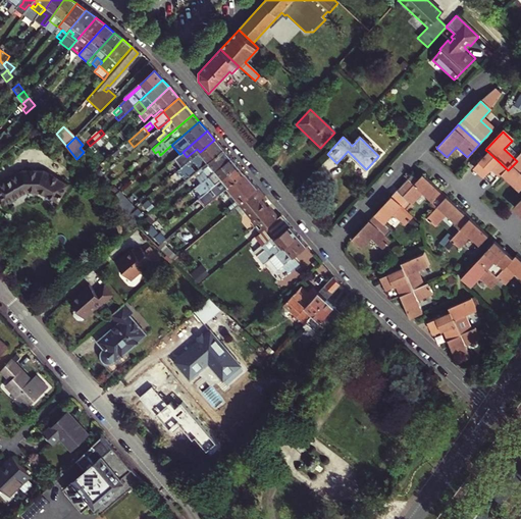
[(148,147),(151,150),(152,149),(160,142),(157,139),(148,147)]
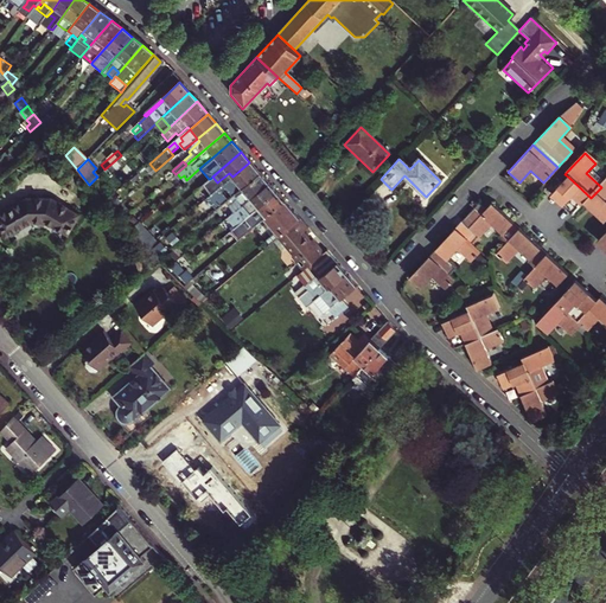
[(260,174),(249,162),(233,177),(223,185),(229,191),(225,192),(212,204),(214,206),(217,210),(260,174)]
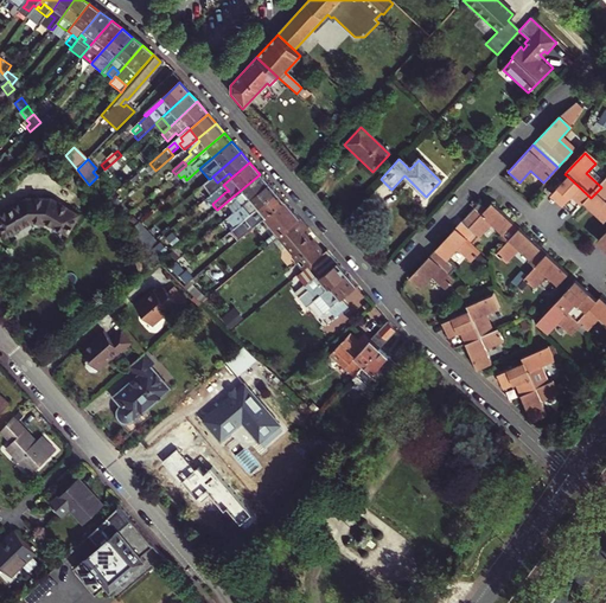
[(221,186),(223,185),(233,177),(229,173),(217,183),(212,177),(210,179),(217,186),(218,188),(221,186)]
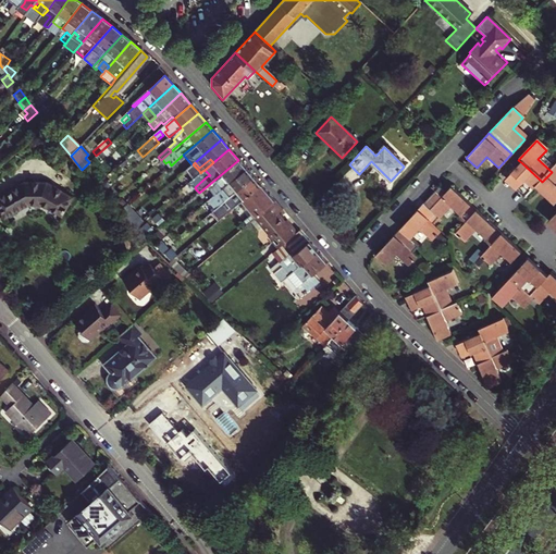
[(221,191),(246,169),(238,160),(199,193),(196,196),(199,200),(202,197),(207,202),(221,191)]
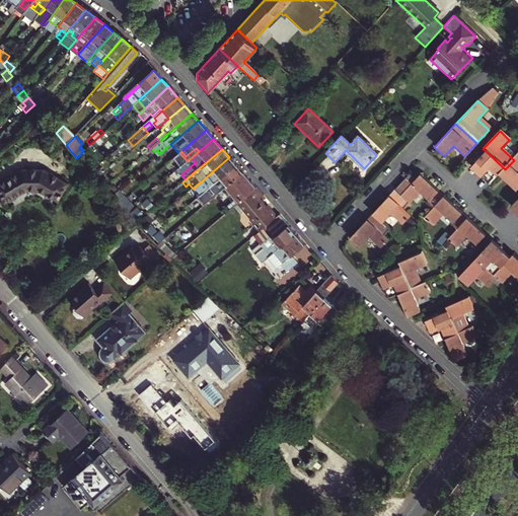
[(471,169),(472,171),(489,187),(498,176),(505,169),(487,152),(471,169)]
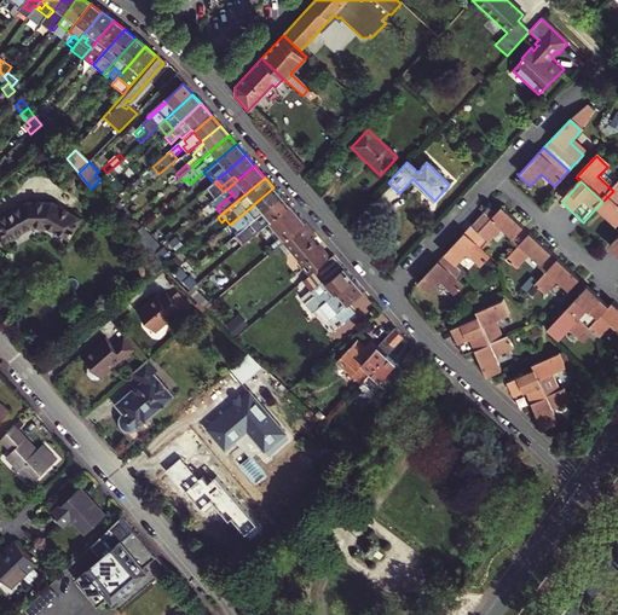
[(209,201),(221,190),(214,183),(213,183),(204,191),(202,192),(209,201)]
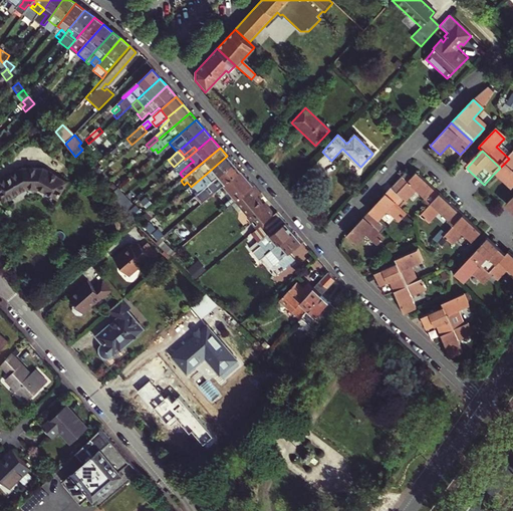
[(511,191),(512,189),(512,174),(511,173),(512,171),(512,153),(512,154),(509,159),(500,168),(493,175),(511,191)]
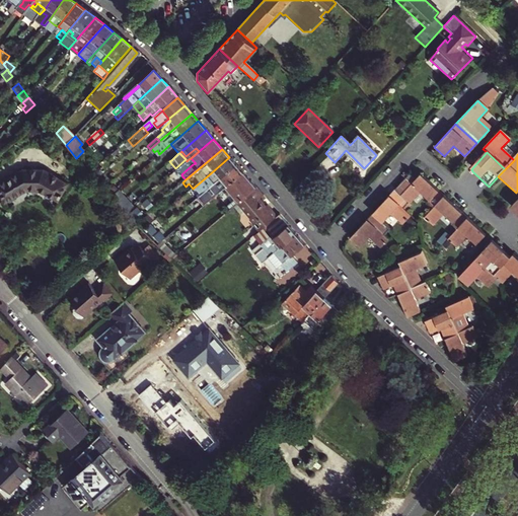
[(236,165),(229,157),(206,177),(193,189),(200,197),(209,189),(236,165)]
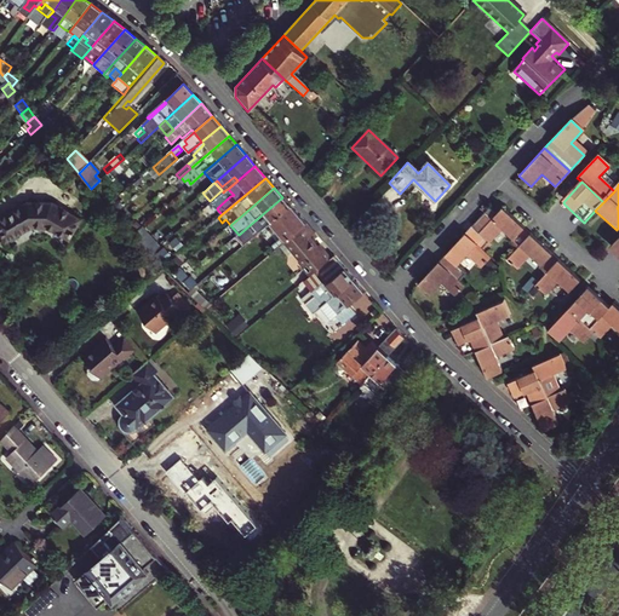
[(263,229),(290,206),(282,197),(250,225),(239,235),(234,239),(241,247),(257,235),(263,229)]
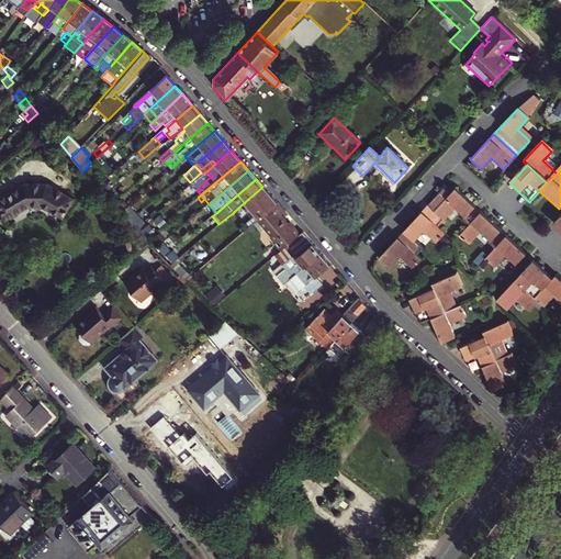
[(47,187),(24,186),(0,199),(0,212),(6,222),(30,208),(41,208),(63,220),(73,201),(47,187)]
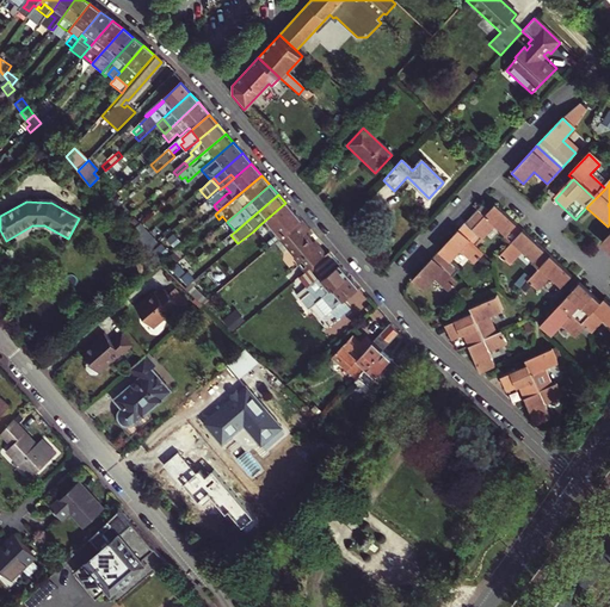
[(278,241),(282,239),(301,222),(285,203),(259,225),(253,231),(259,239),(267,231),(267,227),(270,224),(278,235),(273,239),(265,246),(269,249),(278,241)]
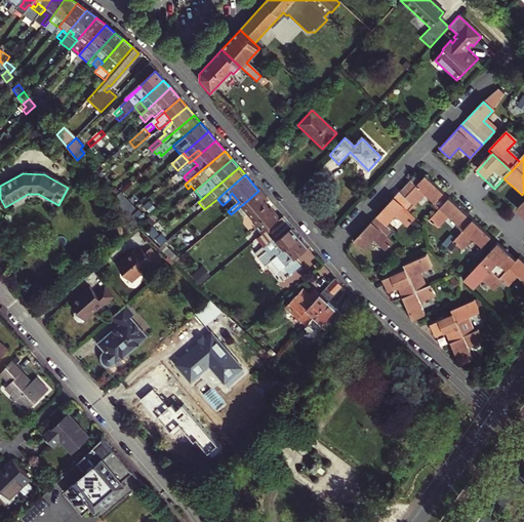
[(412,176),(399,191),(413,204),(422,194),(433,203),(442,194),(424,176),(418,182),(412,176)]
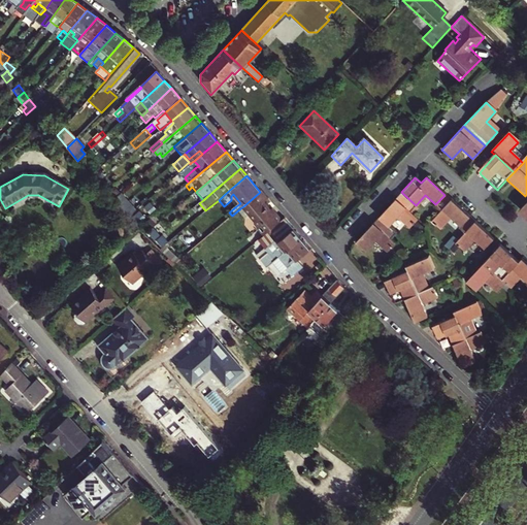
[(189,183),(186,179),(180,184),(184,188),(186,186),(189,183)]
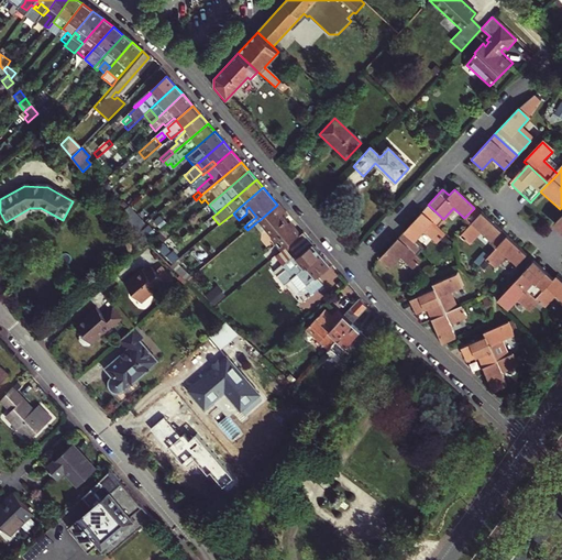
[(266,228),(263,230),(274,242),(272,244),(279,253),(285,248),(299,235),(289,223),(287,224),(281,217),(285,212),(277,205),(260,220),(266,228)]
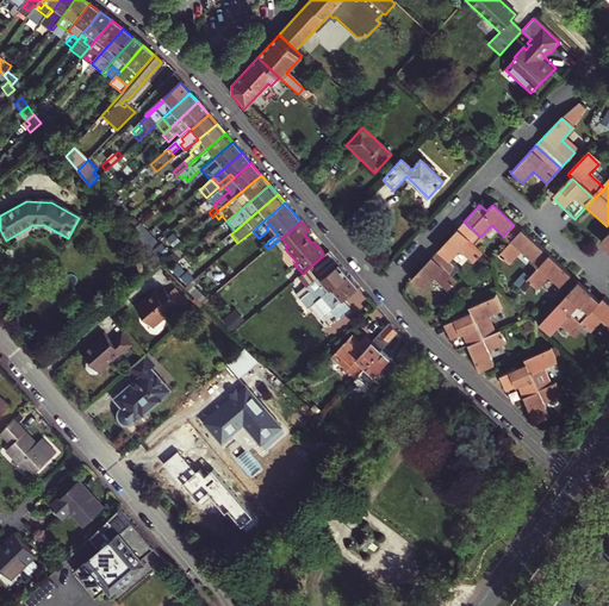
[(473,262),(483,252),(473,244),(480,237),(464,222),(439,249),(451,261),(460,250),(473,262)]
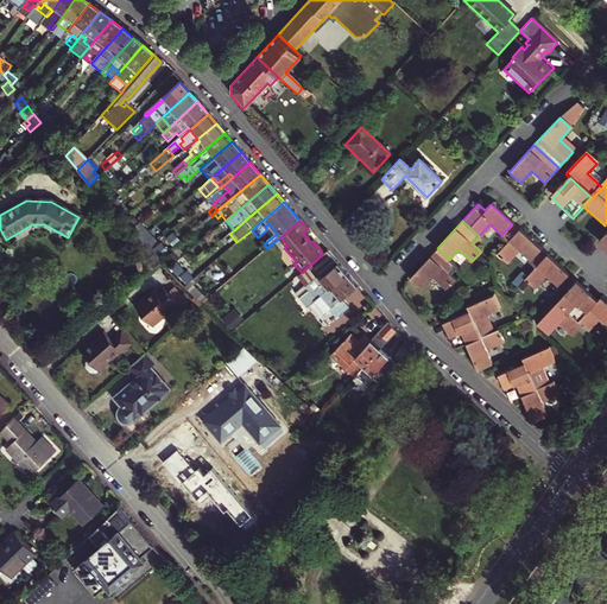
[(266,226),(266,230),(272,237),(277,234),(269,223),(266,226)]
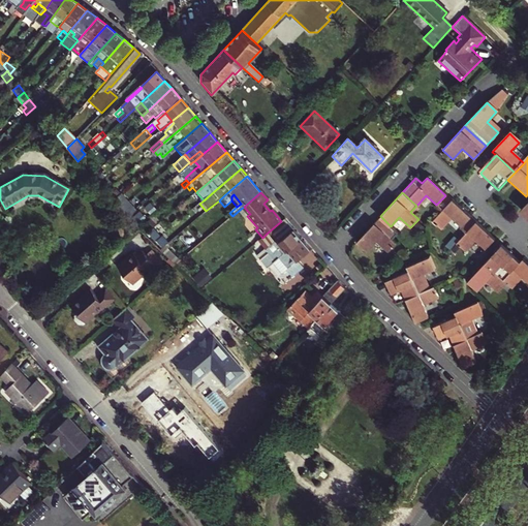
[(126,205),(118,195),(112,200),(120,210),(126,205)]
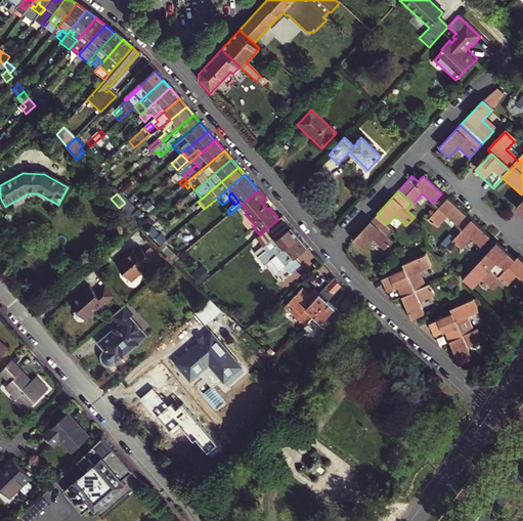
[(465,215),(441,193),(432,203),(431,205),(435,209),(427,218),(436,227),(447,216),(456,224),(465,215)]
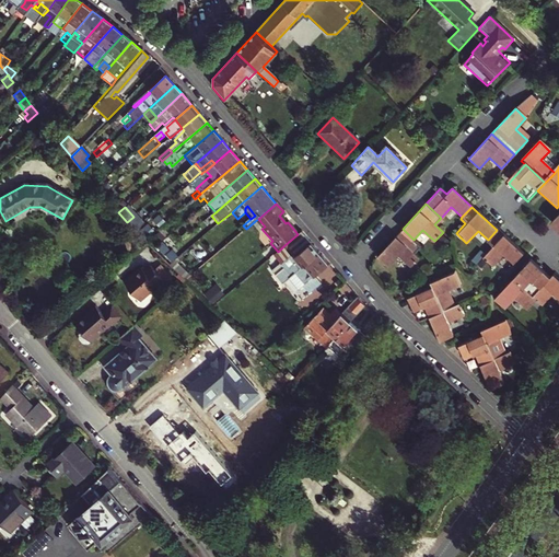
[(135,231),(142,225),(134,216),(134,217),(127,222),(135,231)]
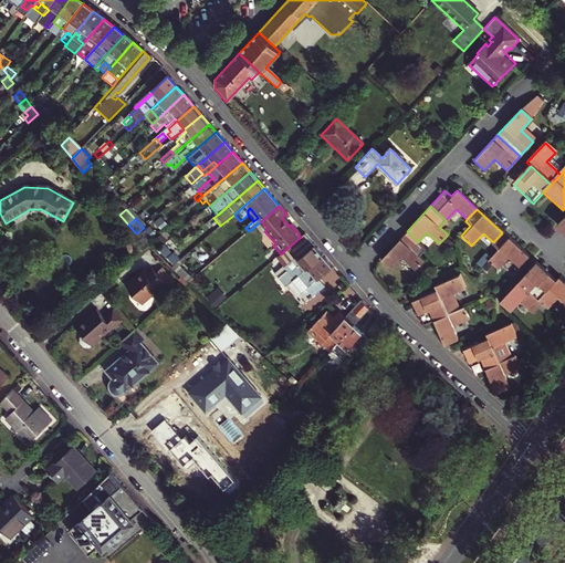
[(258,223),(264,231),(268,229),(261,221),(258,223)]
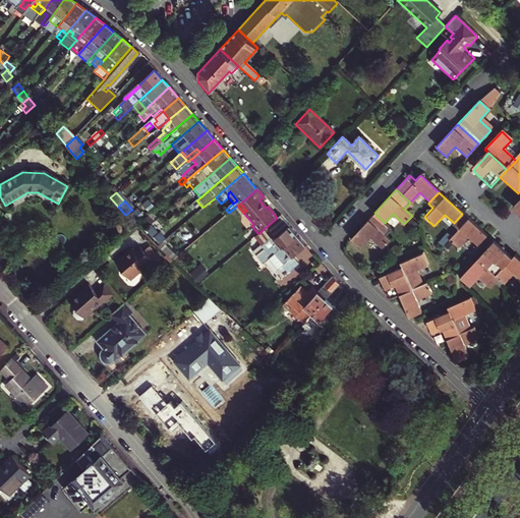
[(382,248),(390,239),(386,235),(391,229),(385,223),(374,213),(351,237),(361,247),(370,237),(382,248)]
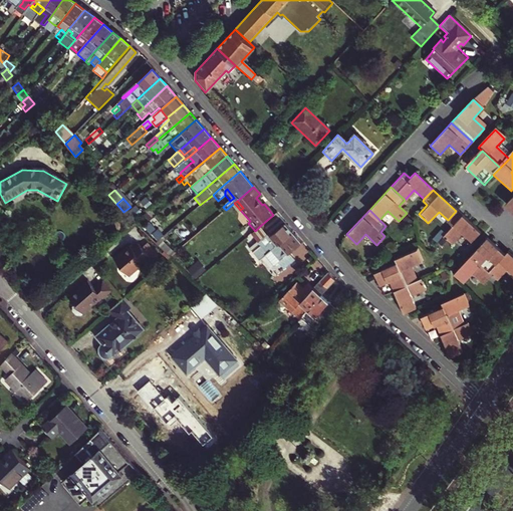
[(451,227),(442,237),(451,245),(461,234),(471,243),(480,233),(456,211),(448,220),(446,222),(451,227)]
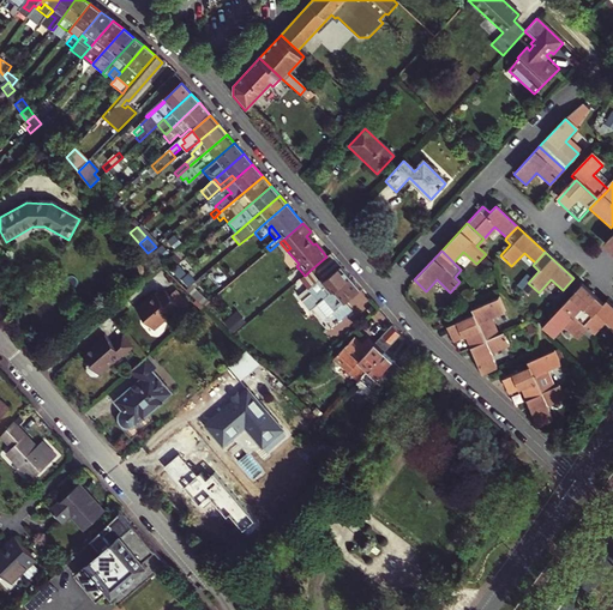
[(305,276),(299,281),(311,294),(302,302),(310,310),(318,305),(349,277),(330,254),(326,257),(311,270),(305,276)]
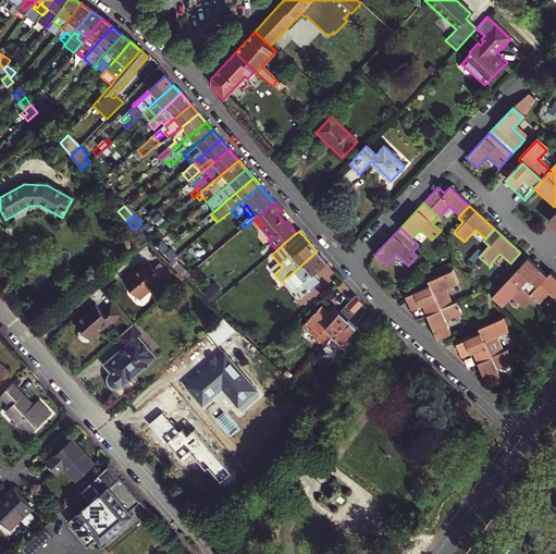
[(312,274),(326,263),(317,251),(288,277),(305,294),(318,282),(312,274)]
